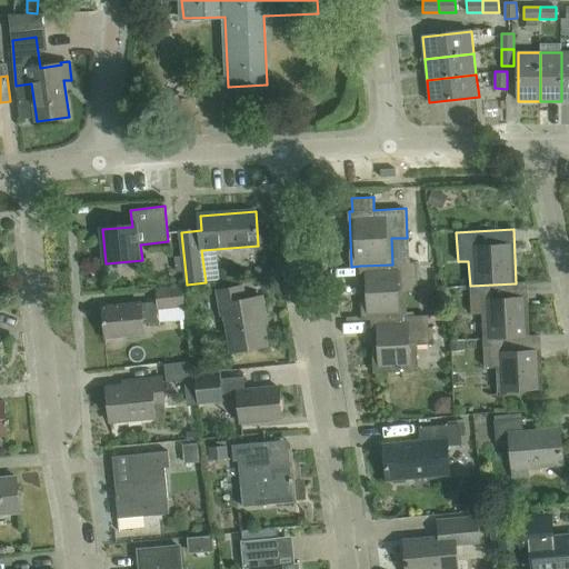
[(370,319),(400,318),(399,292),(419,291),(417,263),(392,265),(360,266),(363,319),(370,319)]
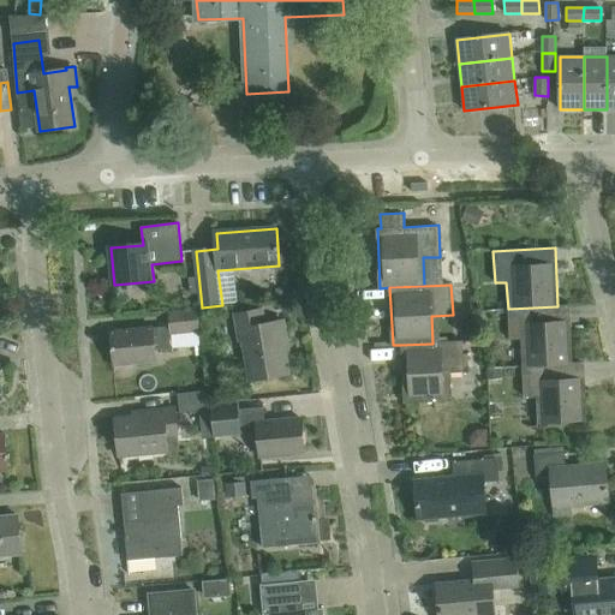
[(523,368),(572,364),(568,305),(557,306),(508,309),(509,341),(521,341),(523,368)]
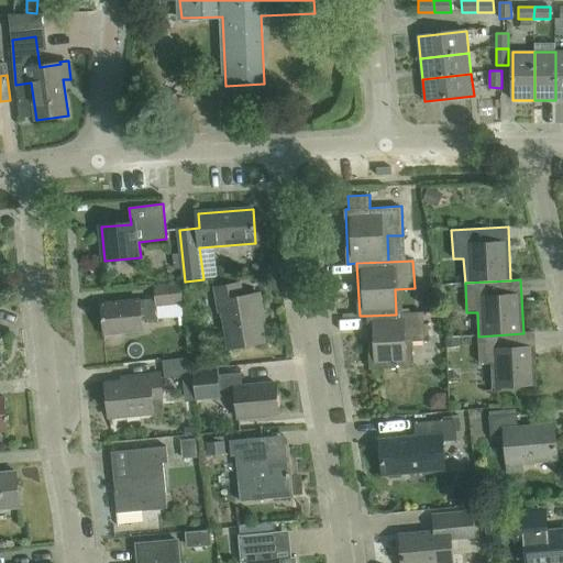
[(157,298),(158,306),(183,304),(180,282),(154,285),(155,298),(157,298)]
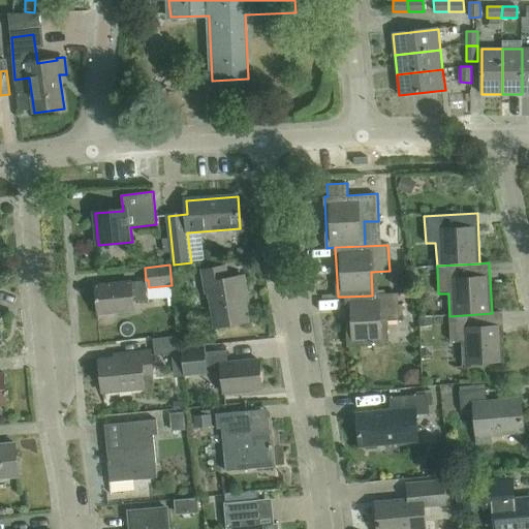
[(217,328),(248,322),(244,299),(248,298),(245,277),(228,279),(226,267),(205,270),(208,293),(212,293),(217,328)]
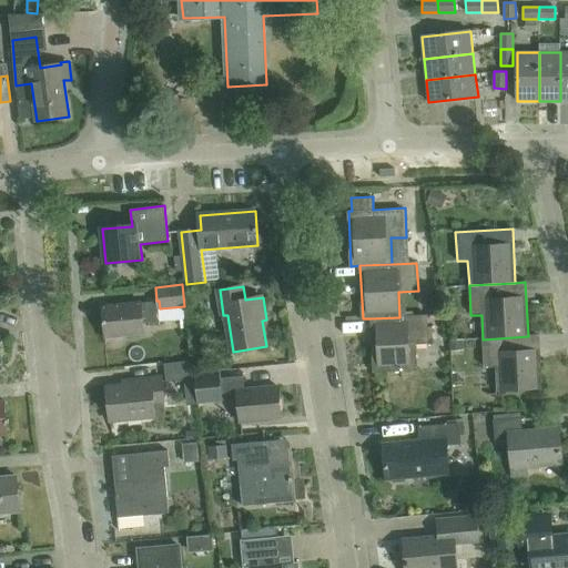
[(161,321),(160,308),(159,301),(156,301),(142,303),(142,301),(102,305),(105,336),(145,332),(144,322),(161,321)]
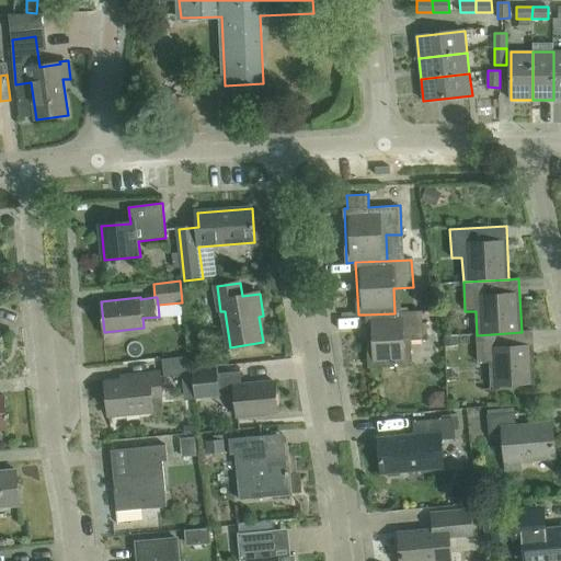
[(422,311),(395,313),(365,315),(368,368),(413,366),(412,341),(424,340),(422,311)]
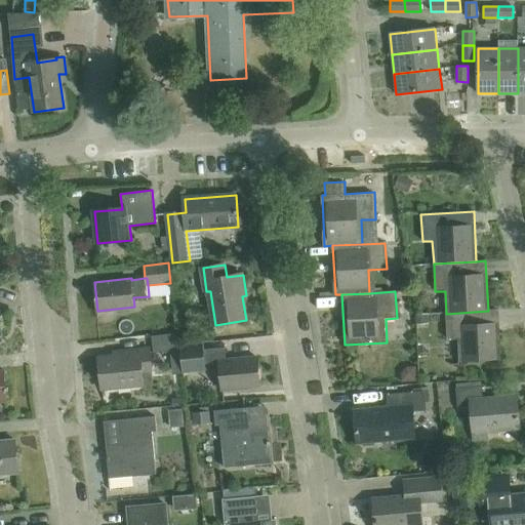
[(498,311),(488,311),(446,314),(447,339),(458,339),(460,362),(500,360),(498,311)]
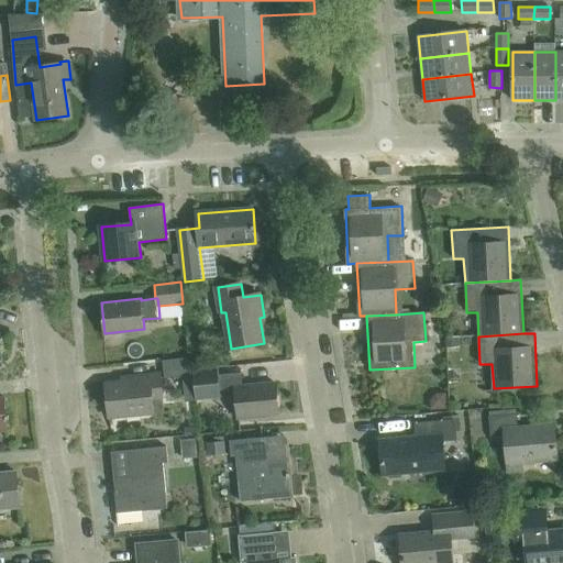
[(459,337),(450,337),(450,348),(459,346),(459,337)]
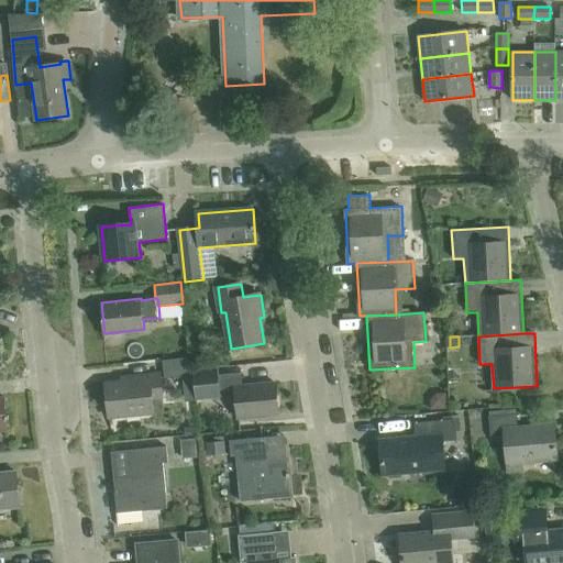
[(196,400),(192,374),(191,374),(189,357),(163,361),(164,378),(183,376),(185,403),(196,400)]
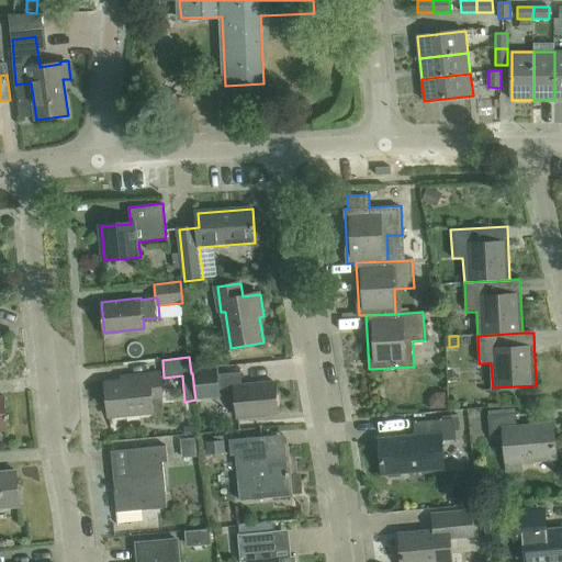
[(205,398),(216,396),(237,395),(239,416),(279,413),(277,381),(242,384),(240,371),(218,373),(217,367),(192,369),(192,373),(195,400),(205,398)]
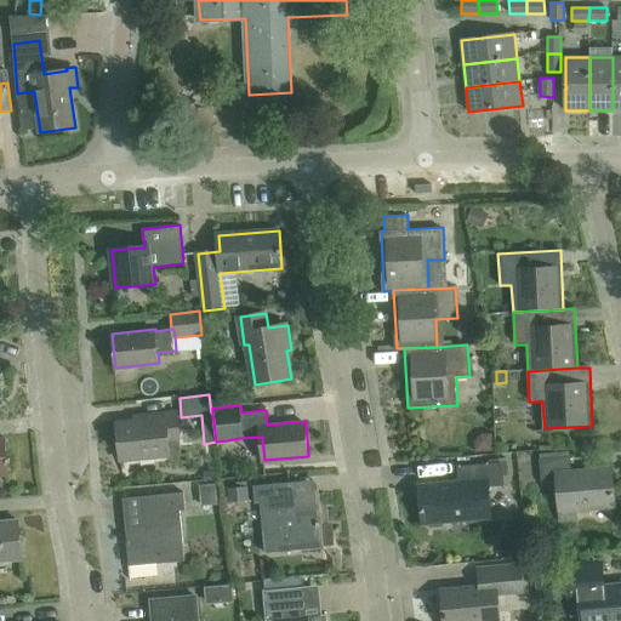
[(169,440),(180,439),(181,439),(178,412),(151,415),(151,421),(118,423),(120,460),(170,455),(169,440)]
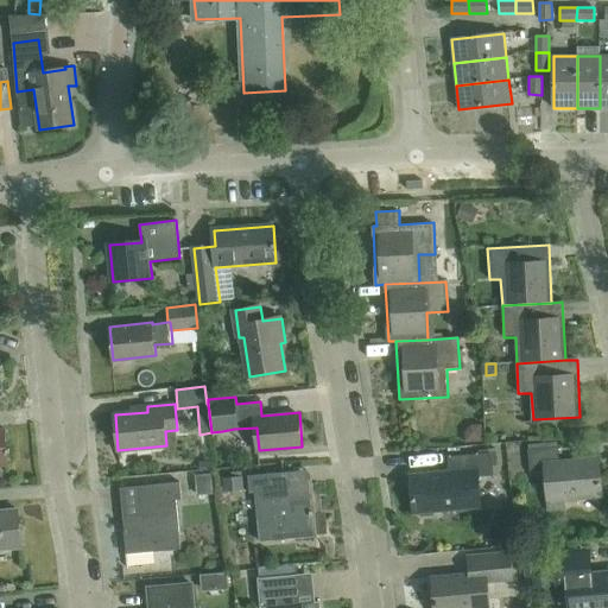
[(165,431),(166,445),(177,444),(176,430),(165,431)]
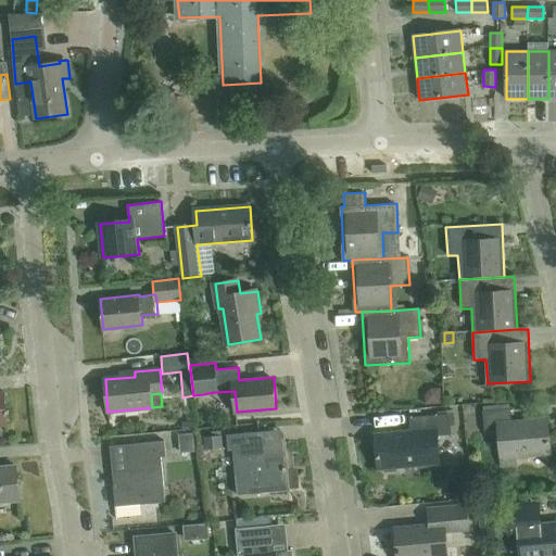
[(484,432),(498,431),(501,458),(551,455),(547,419),(512,422),(510,409),(483,412),(484,432)]
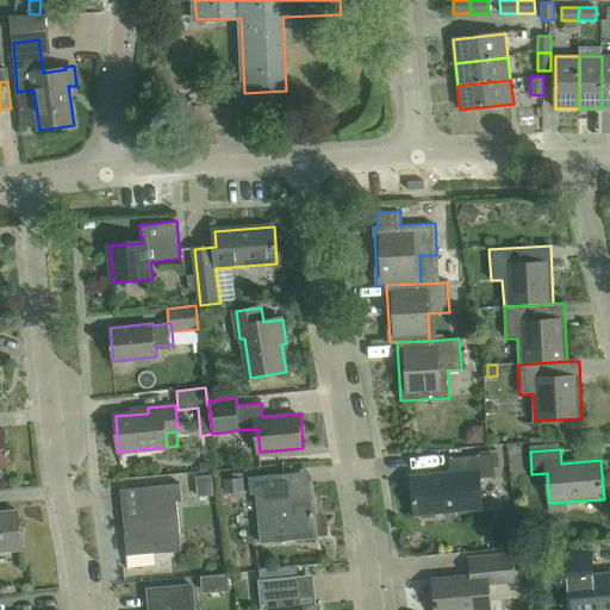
[(466,479),(480,478),(496,477),(493,454),(449,459),(450,473),(411,477),(415,515),(468,510),(466,479)]
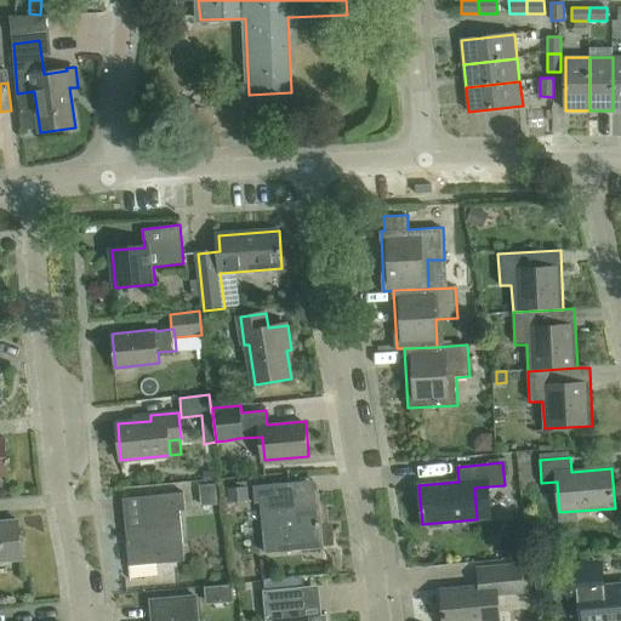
[(217,482),(201,483),(203,502),(218,501),(217,482)]
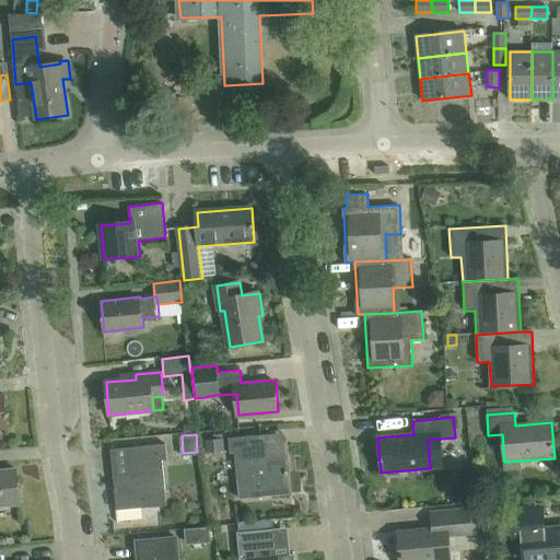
[(231,453),(236,453),(241,498),(290,493),(287,458),(263,461),(260,434),(229,438),(231,453)]
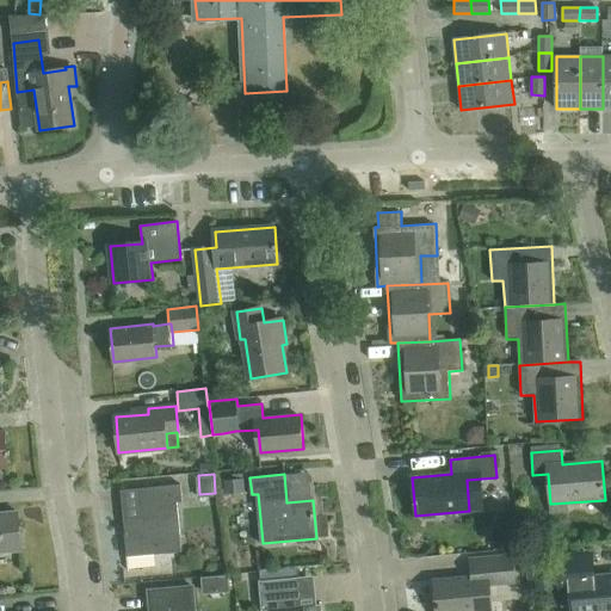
[(149,517),(123,519),(128,557),(183,551),(178,503),(184,501),(181,485),(146,488),(149,517)]
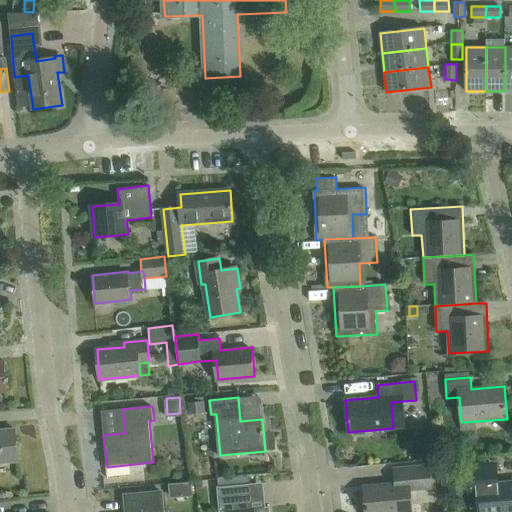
[(0,462),(19,460),(15,428),(0,430),(0,462)]
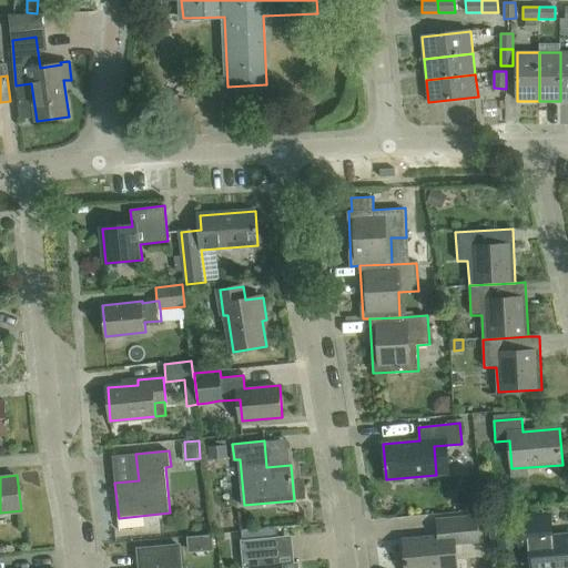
[(549,513),(515,516),(518,553),(528,551),(529,567),(567,567),(567,535),(551,537),(549,513)]
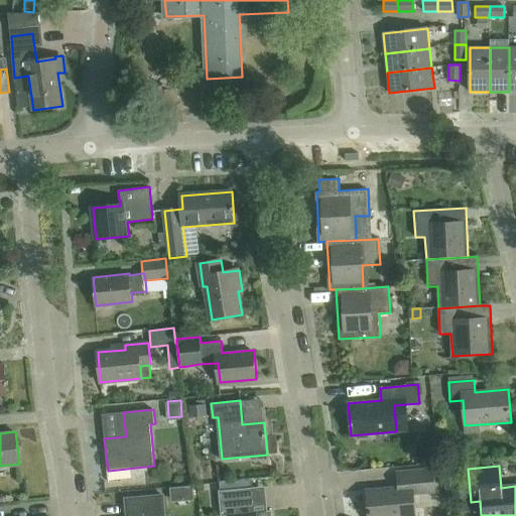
[(399,478),(400,487),(366,491),(368,515),(414,515),(413,497),(437,495),(435,474),(399,478)]
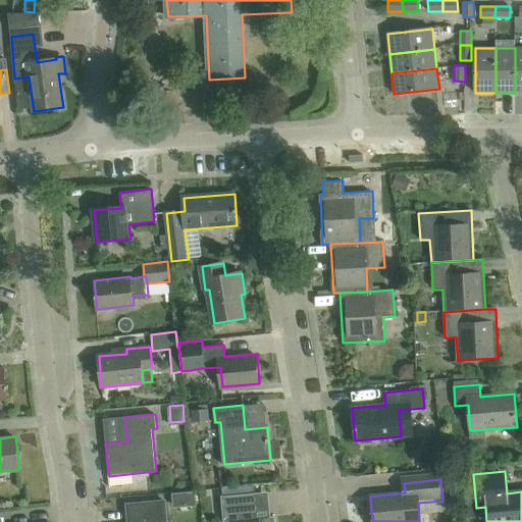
[(220,497),(222,521),(275,521),(275,516),(253,518),(251,493),(220,497)]
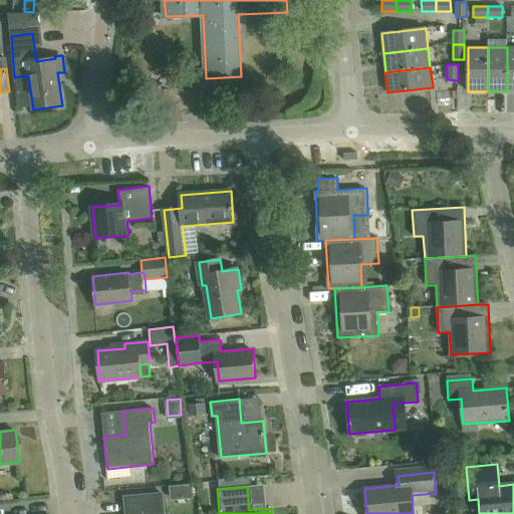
[(129,513),(164,513),(163,493),(127,497),(129,513)]
